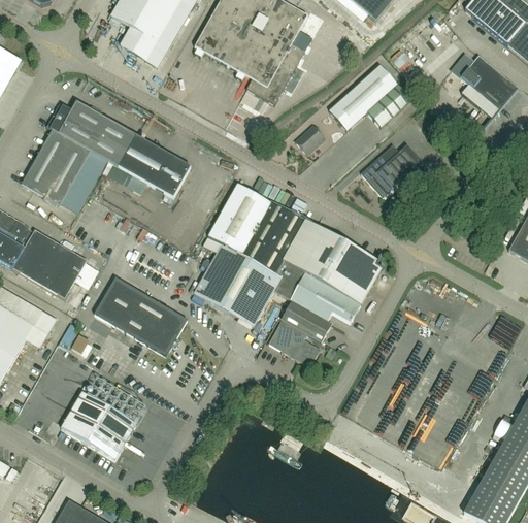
[(120,0),(111,15),(108,20),(118,25),(120,21),(131,27),(121,44),(145,59),(158,66),(195,0),(120,0)]
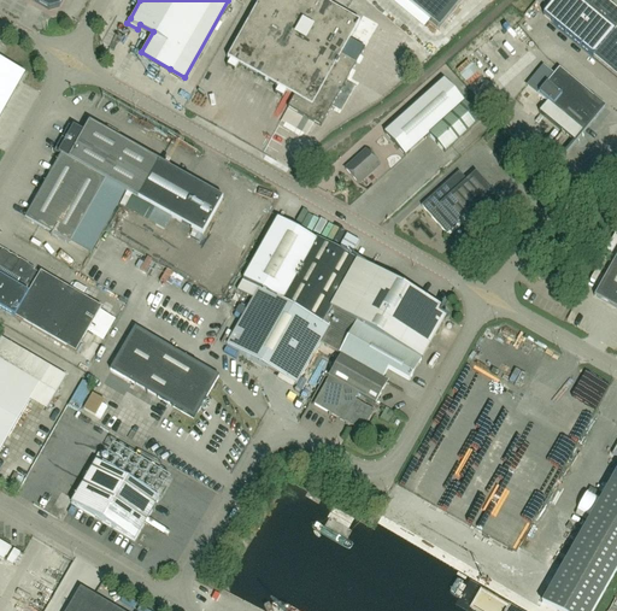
[(341,50),(359,17),(330,0),(258,0),(228,53),(295,92),(289,103),(291,103),(319,119),(321,121),(356,58),(341,50)]
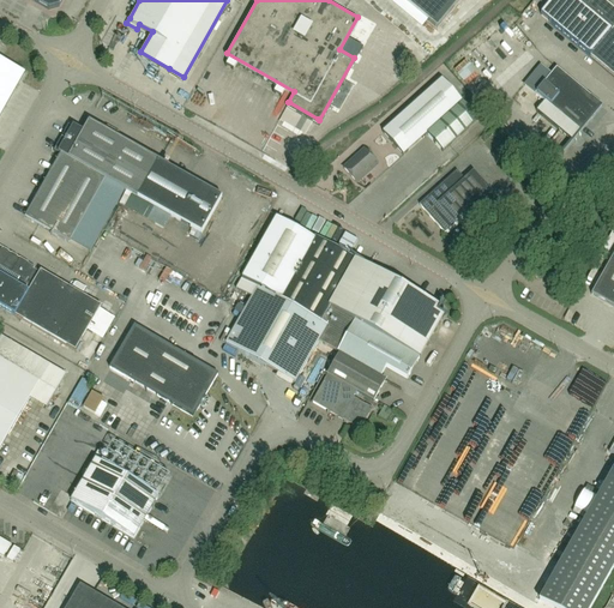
[(407,0),(437,25),(457,0),(407,0)]
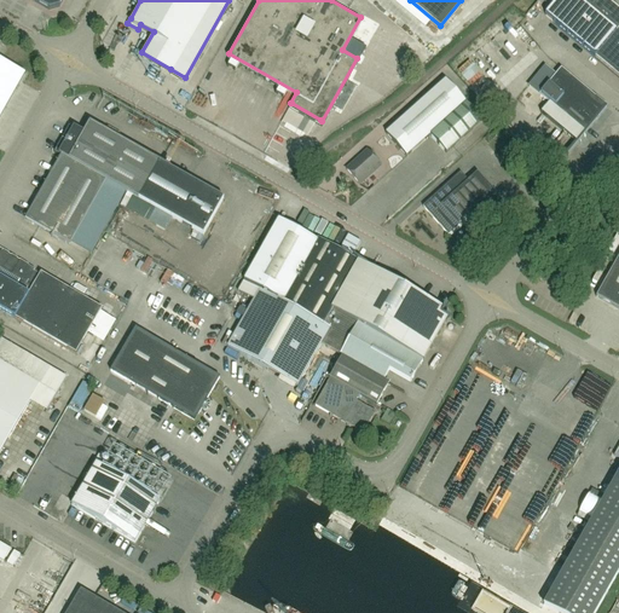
[(553,0),(545,9),(618,70),(618,3),(614,0),(553,0)]
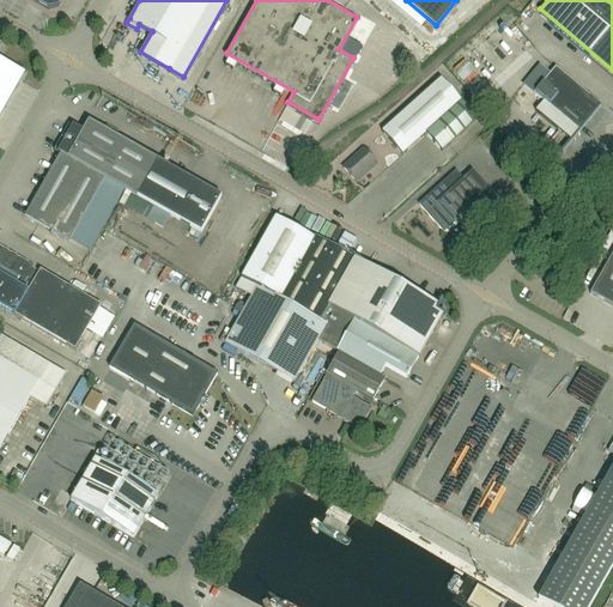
[(0,108),(24,68),(0,54),(0,108)]
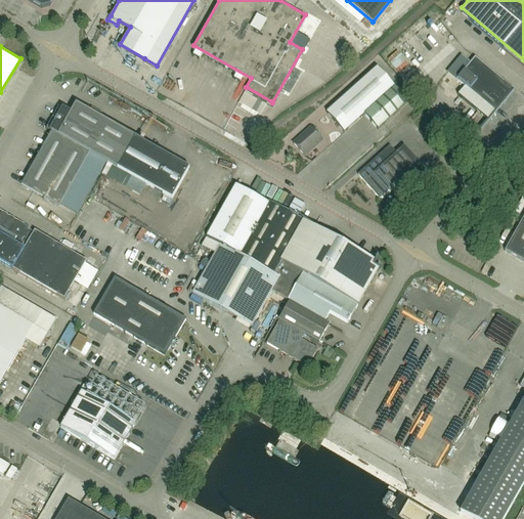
[(487,116),(494,107),(513,85),(475,53),(456,76),(465,82),(457,90),(465,96),(487,116)]
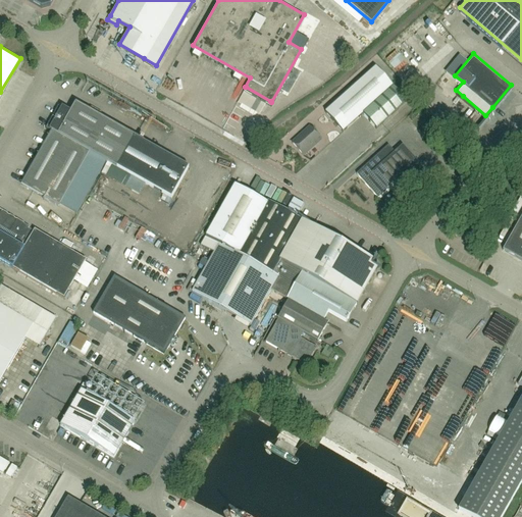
[(376,125),(407,98),(375,63),(325,108),(343,127),(363,110),(376,125)]
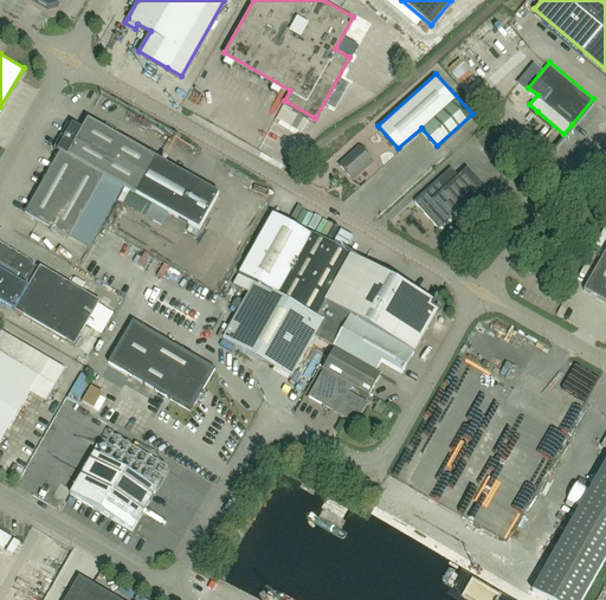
[(537,111),(529,104),(526,109),(534,116),(537,111)]
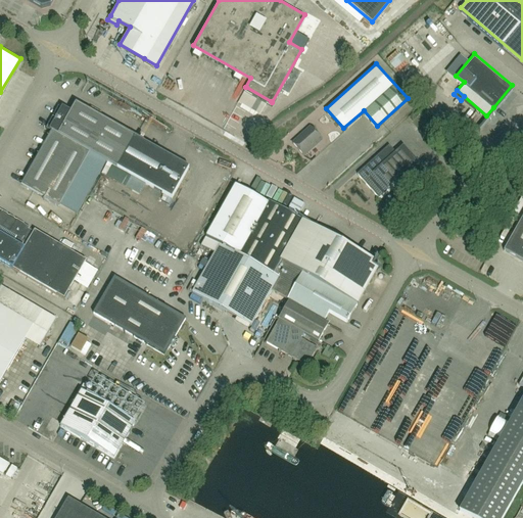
[(103,156),(105,158),(106,157),(172,194),(189,163),(76,99),(70,108),(62,103),(61,103),(58,102),(46,124),(51,128),(103,156)]
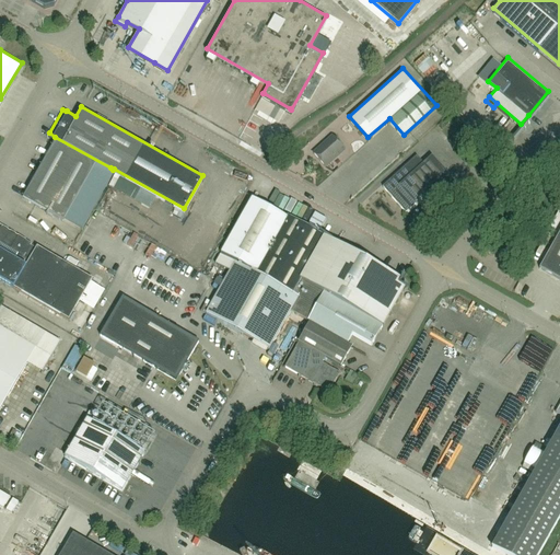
[(313,149),(325,162),(345,146),(333,131),(313,149)]
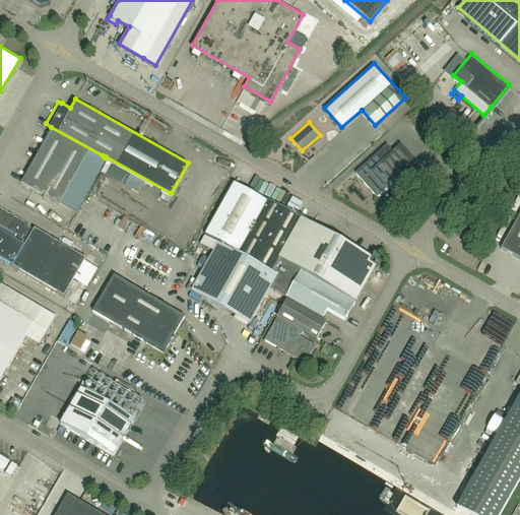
[(90,184),(105,157),(103,155),(51,127),(37,152),(90,184)]
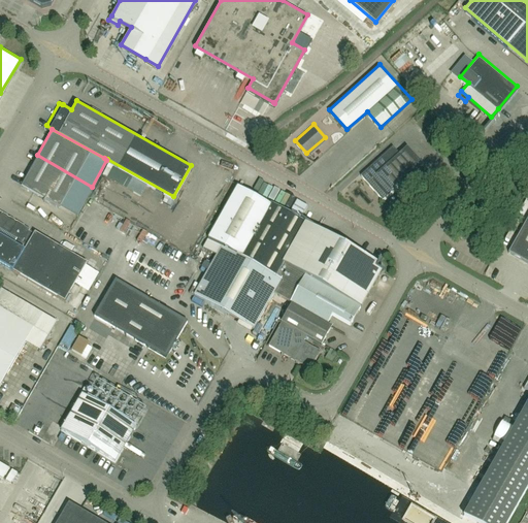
[(383,196),(392,188),(391,186),(421,159),(406,142),(399,150),(393,142),(361,171),(383,196)]
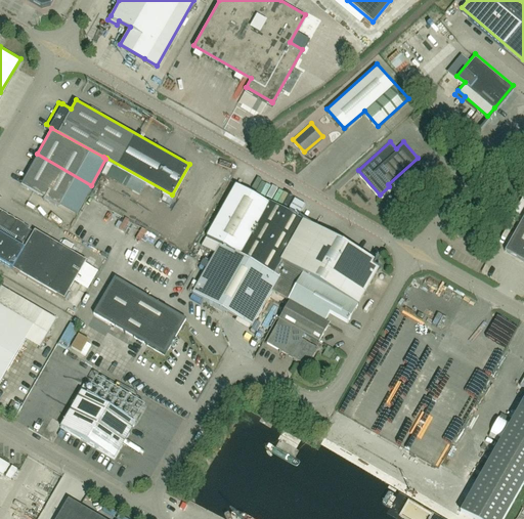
[(85,196),(91,185),(37,154),(22,180),(59,202),(69,186),(85,196)]
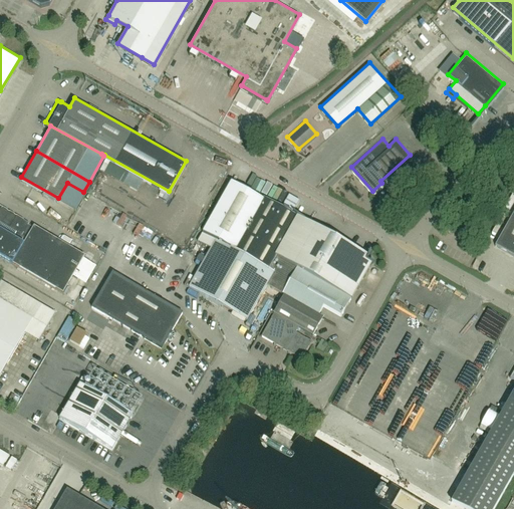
[(275,286),(294,254),(312,221),(304,217),(304,216),(298,213),(297,213),(288,208),(288,207),(284,205),(283,205),(263,194),(262,196),(231,178),(198,238),(211,245),(189,283),(247,316),(267,282),(275,286)]
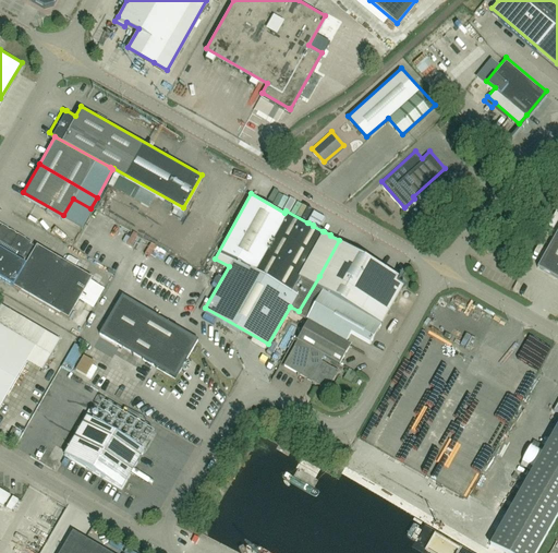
[(0,274),(69,314),(92,274),(37,241),(36,243),(31,240),(32,238),(0,220),(0,219),(0,274)]
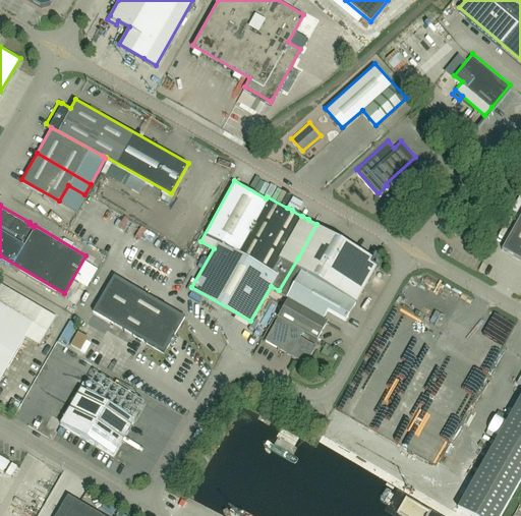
[(520,255),(520,210),(502,244),(520,255)]
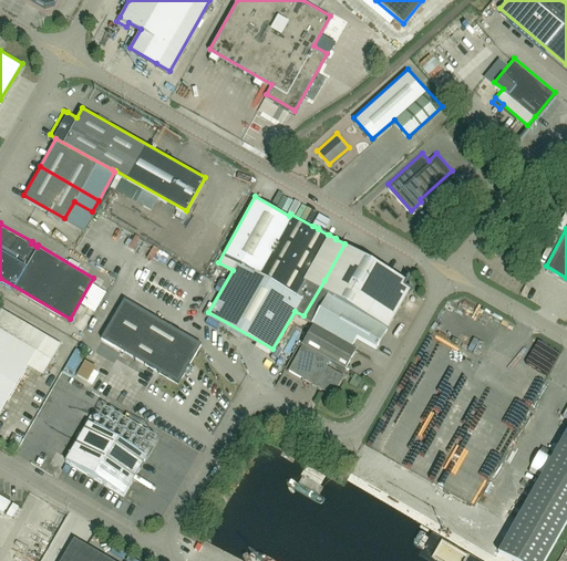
[(406,279),(344,243),(325,280),(392,318),(410,287),(404,283),(406,279)]
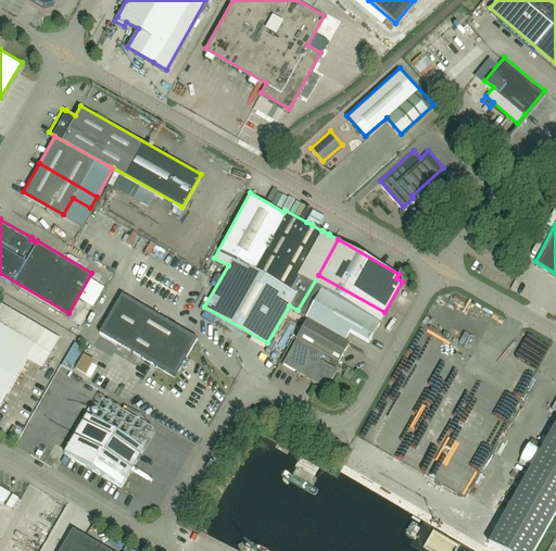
[(307,315),(307,316),(317,322),(321,312),(350,328),(369,338),(384,312),(318,275),(298,310),(307,315)]
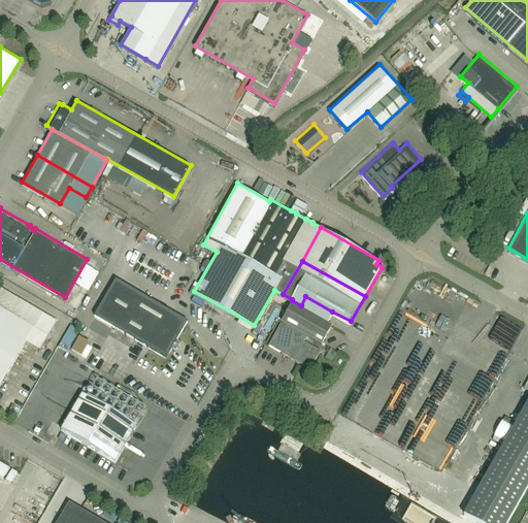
[(166,354),(188,318),(116,275),(94,312),(166,354)]
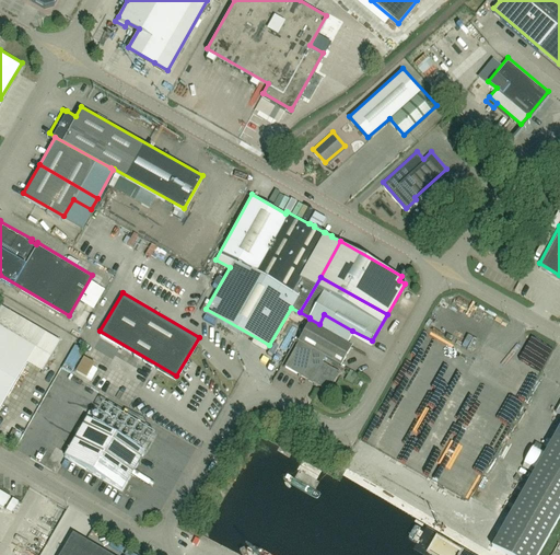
[(0,404),(27,358),(36,344),(50,353),(60,337),(1,302),(0,302),(0,404)]
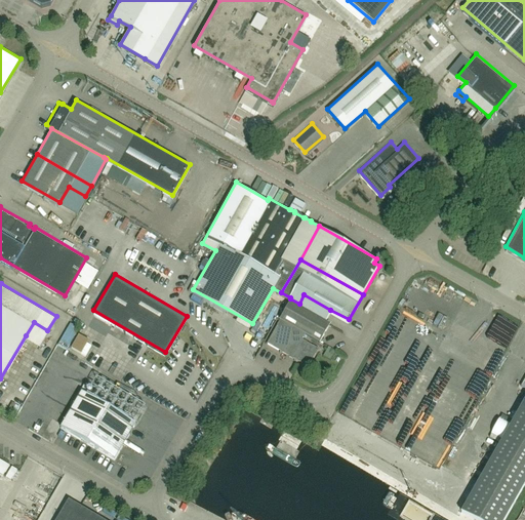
[(304,294),(299,304),(290,298),(267,340),(308,363),(318,345),(303,335),(305,330),(319,338),(329,321),(325,319),(330,310),(304,294)]
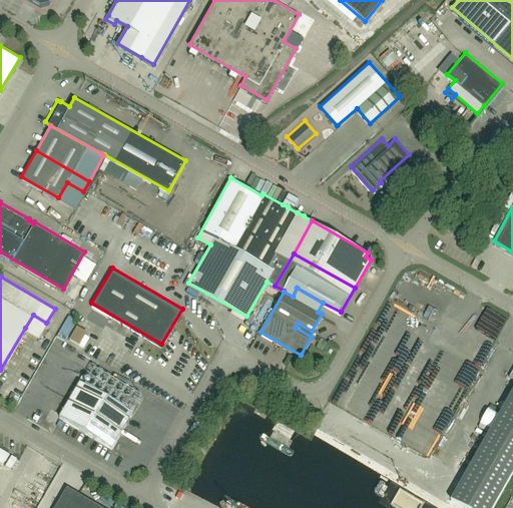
[(70,311),(57,332),(67,337),(79,316),(70,311)]
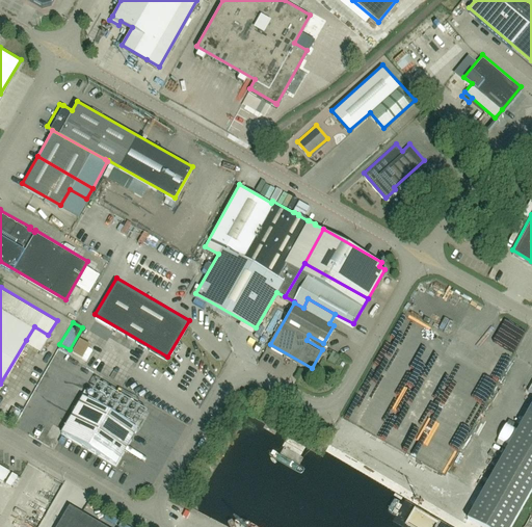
[(531,379),(528,388),(531,389),(531,401),(504,450),(531,466),(531,379)]
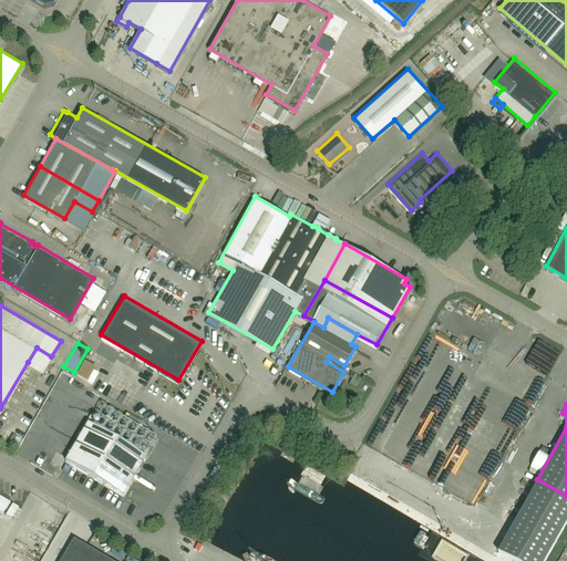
[(124,491),(146,453),(89,418),(65,457),(124,491)]
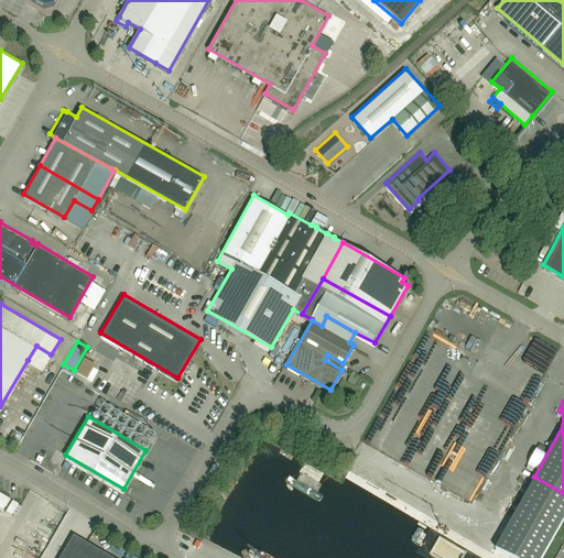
[(518,557),(539,557),(563,514),(563,493),(534,477),(496,545),(518,557)]
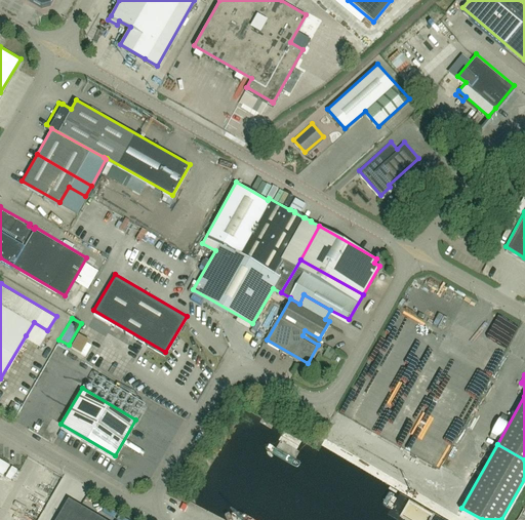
[(0,454),(0,470),(3,472),(9,461),(0,454)]
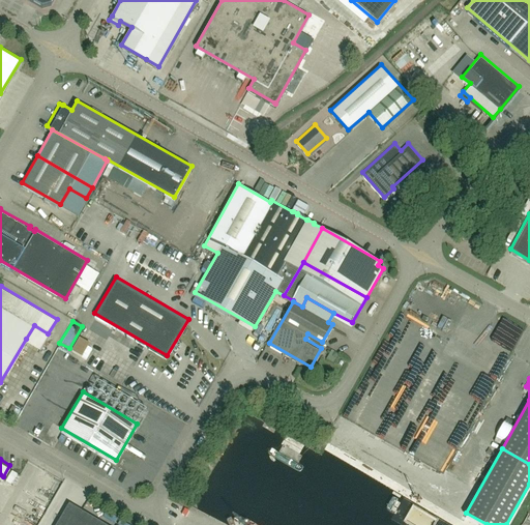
[(12,467),(6,478),(11,482),(18,470),(12,467)]
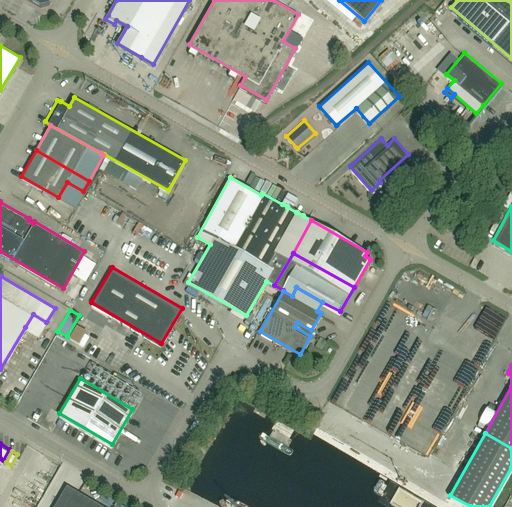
[(108,506),(67,482),(52,506),(108,506)]
